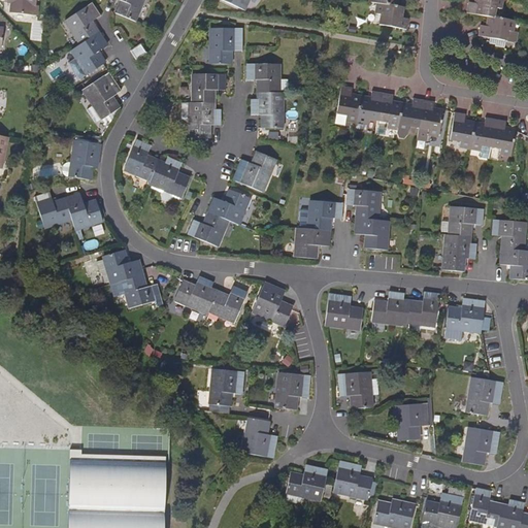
[(7,0),(8,3),(11,3),(10,12),(31,15),(32,5),(35,6),(35,0),(7,0)]
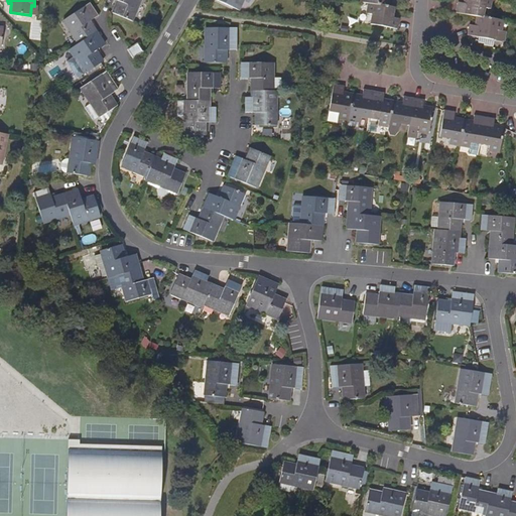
[(115,0),(117,1),(112,12),(131,20),(139,0),(115,0)]
